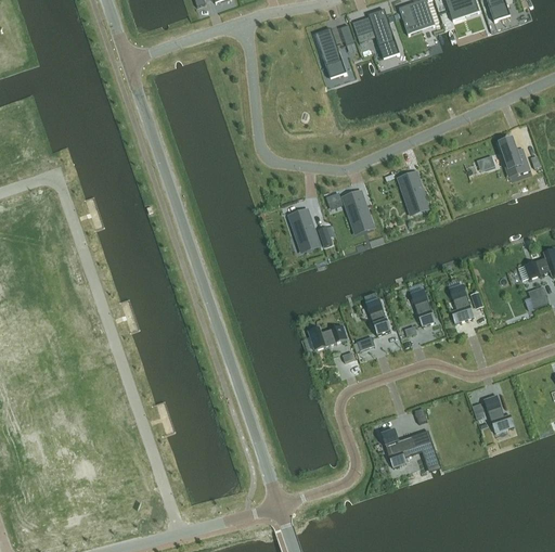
[(423,0),(400,9),(409,34),(423,29),(420,20),(433,15),(426,0),(423,0)]
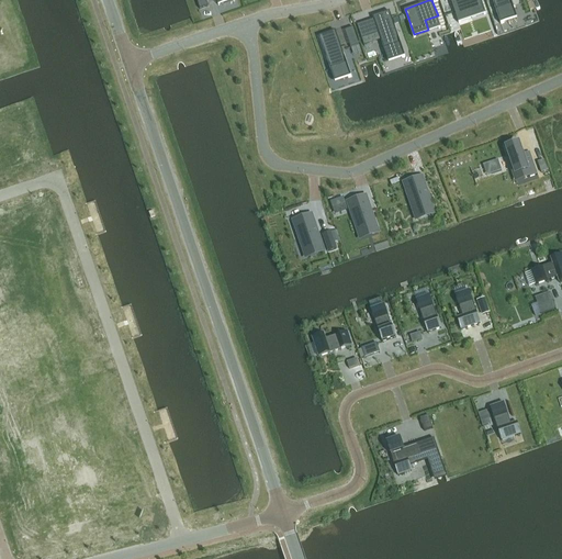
[(451,0),(456,13),(465,10),(469,9),(472,19),(486,14),(481,0),(451,0)]
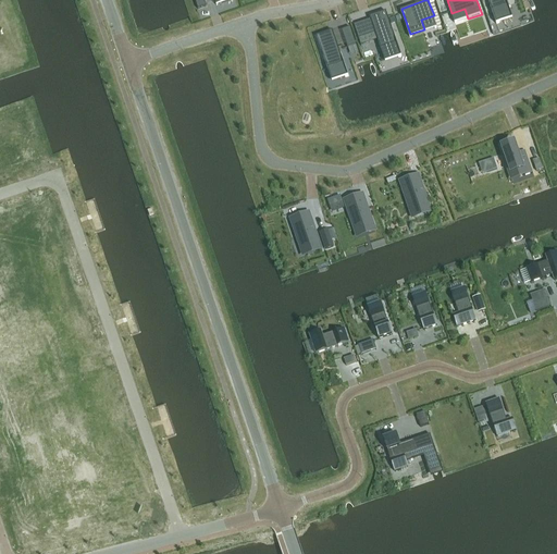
[(489,0),(496,21),(512,15),(506,0),(489,0)]
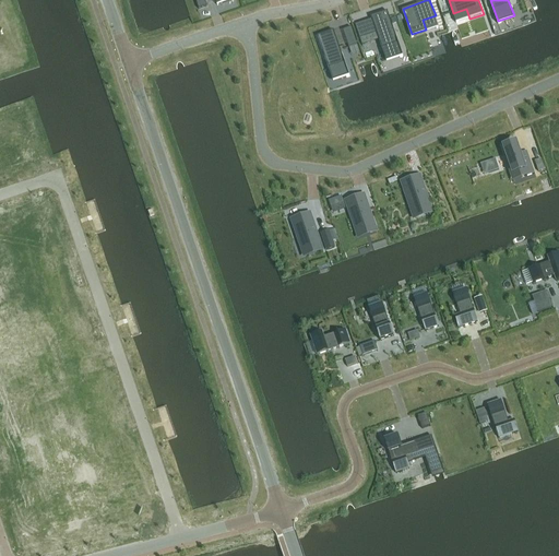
[(381,31),(378,32),(388,59),(403,52),(388,10),(375,14),(381,31)]
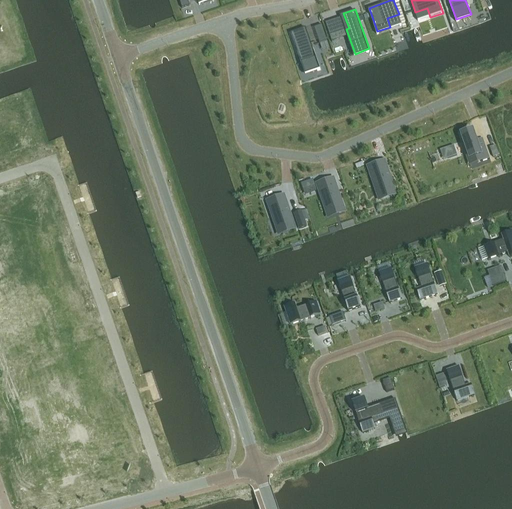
[(333,19),(325,22),(329,34),(337,31),(333,19)]
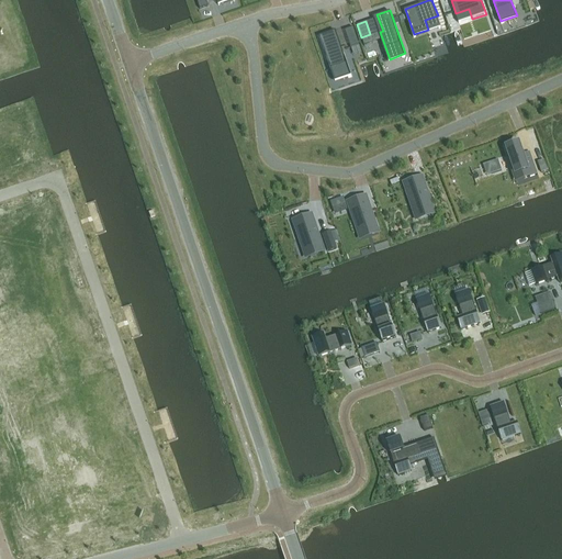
[(353,24),(345,28),(351,45),(360,42),(353,24)]
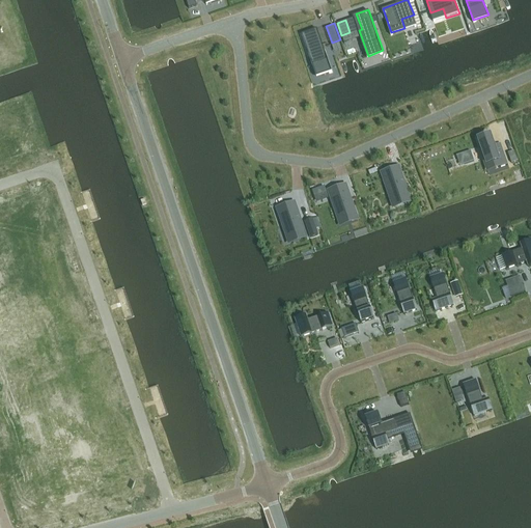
[(314,28),(302,32),(316,73),(331,67),(323,43),(319,44),(314,28)]
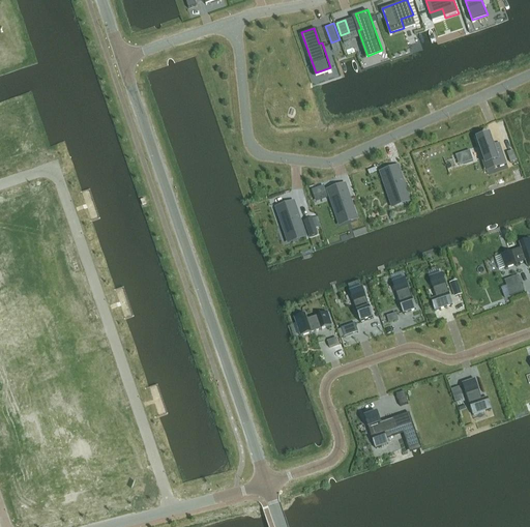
[(499,165),(507,162),(501,143),(494,146),(493,143),(489,133),(478,137),(484,156),(487,162),(497,157),(499,165)]
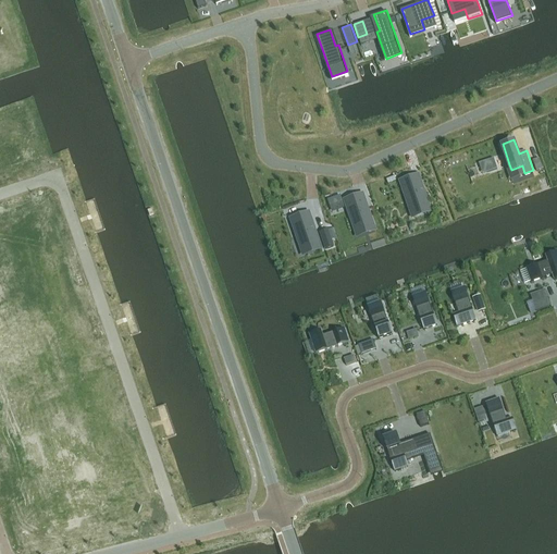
[(494,156),(483,159),(487,170),(497,167),(494,156)]
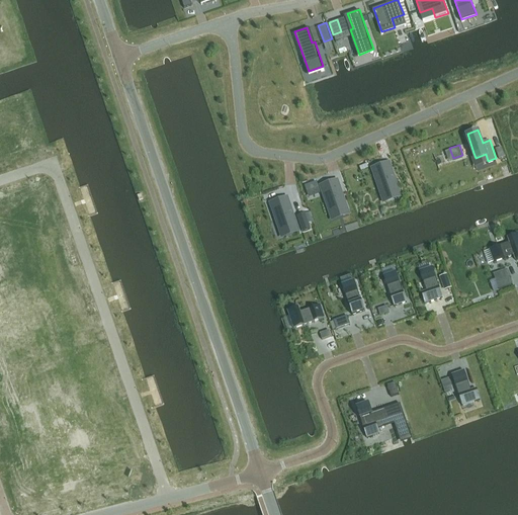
[(502,145),(496,147),(499,157),(505,155),(502,145)]
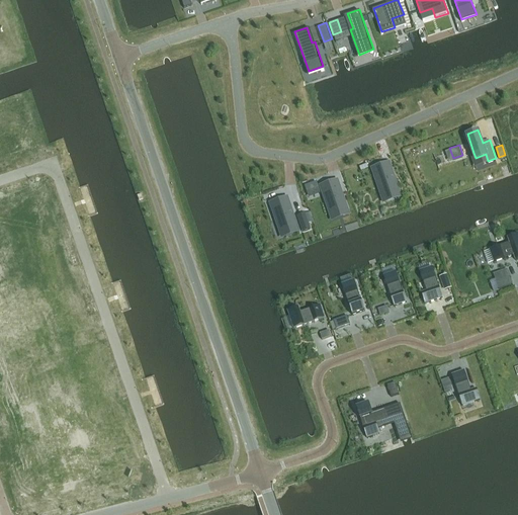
[(381,193),(399,188),(389,160),(372,166),(381,193)]
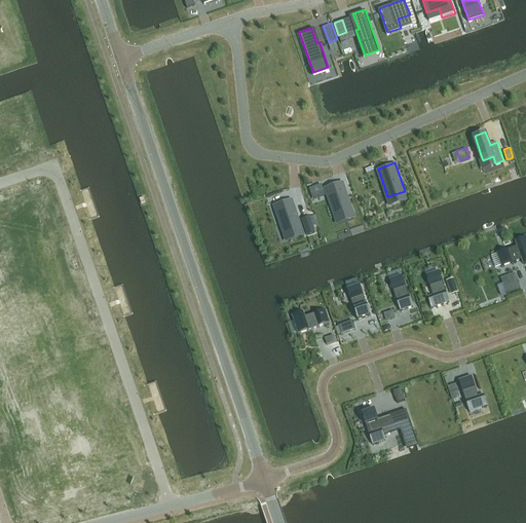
[(335,215),(352,209),(342,181),(326,186),(335,215)]
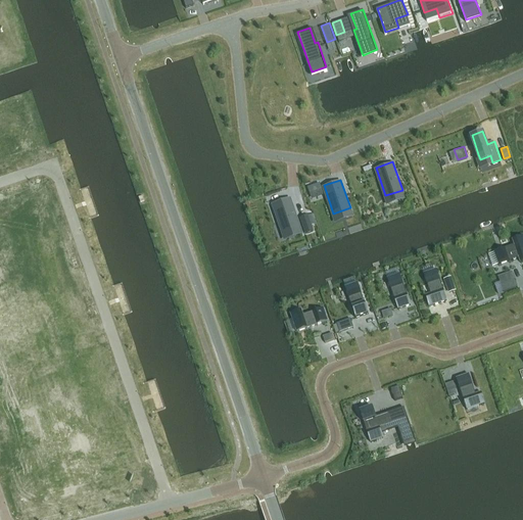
[(319,181),(307,185),(310,190),(321,186),(319,181)]
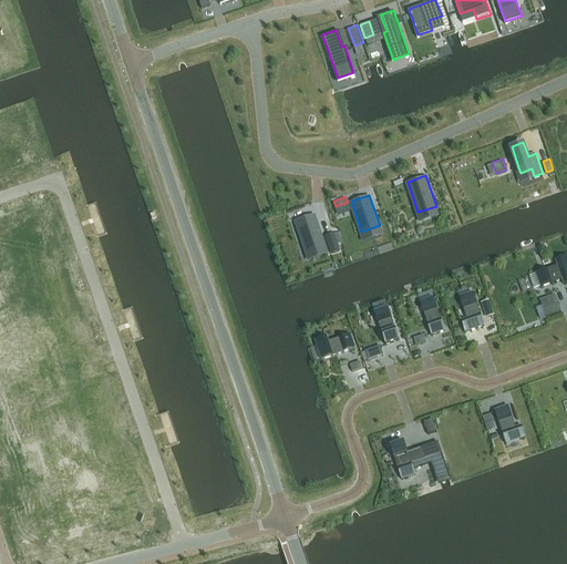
[(307,250),(325,245),(315,214),(296,221),(307,250)]
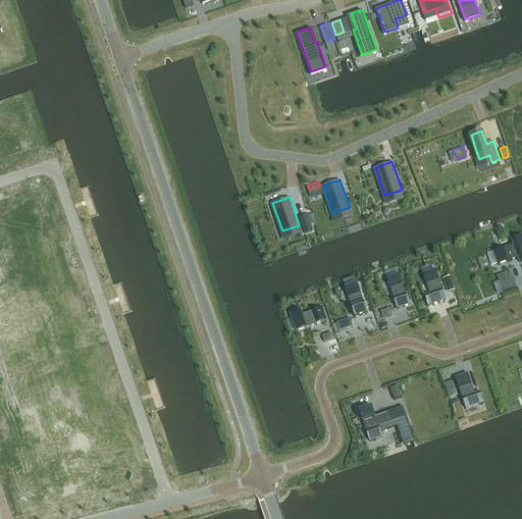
[(313,228),(310,221),(303,223),(305,230),(313,228)]
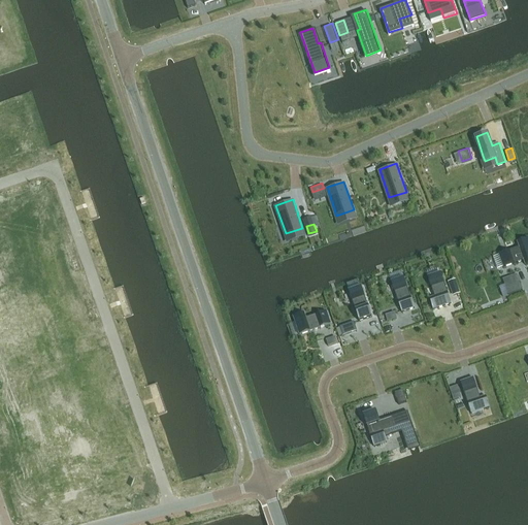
[(503,264),(524,258),(526,263),(527,261),(527,235),(518,239),(519,244),(499,252),(503,264)]
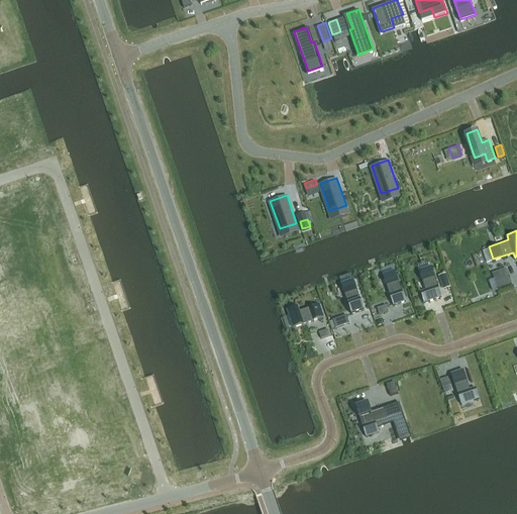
[(424,301),(442,294),(431,264),(419,269),(426,288),(420,290),(424,301)]
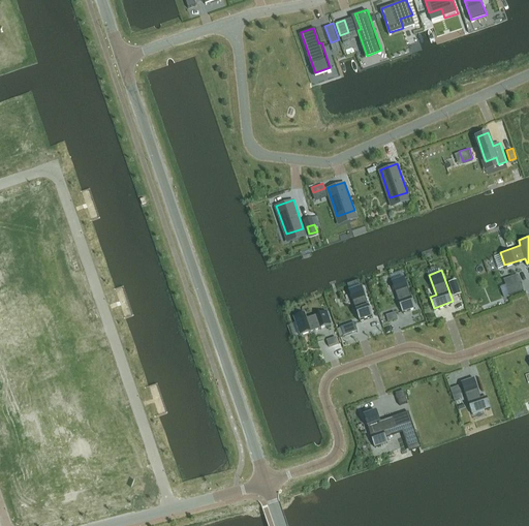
[(415,306),(404,275),(392,279),(403,310),(415,306)]
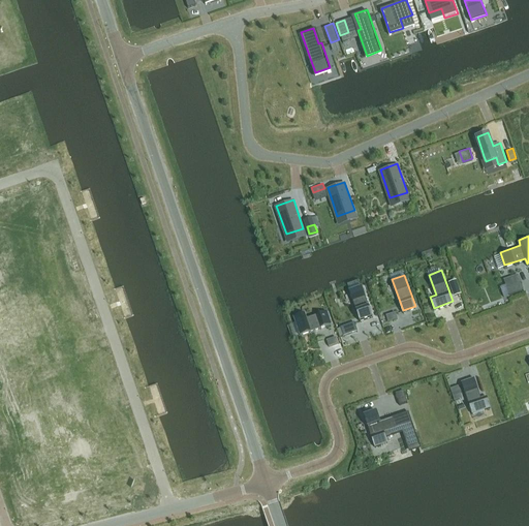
[(524,287),(521,280),(506,285),(509,292),(524,287)]
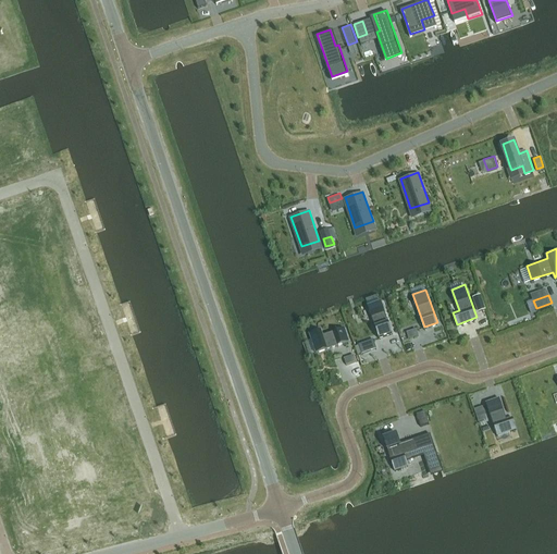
[(380,298),(367,303),(378,337),(392,332),(380,298)]
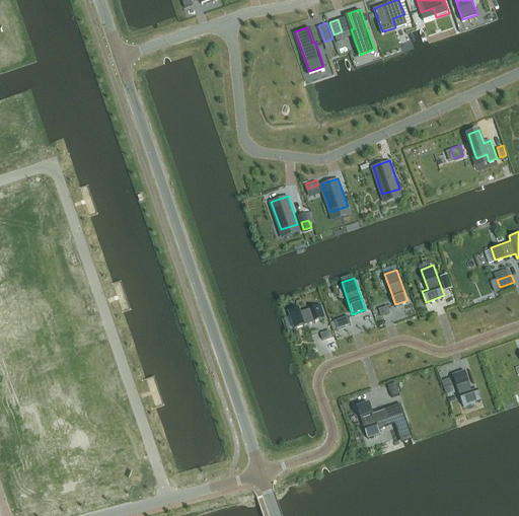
[(444,281),(446,288),(452,285),(450,279),(444,281)]
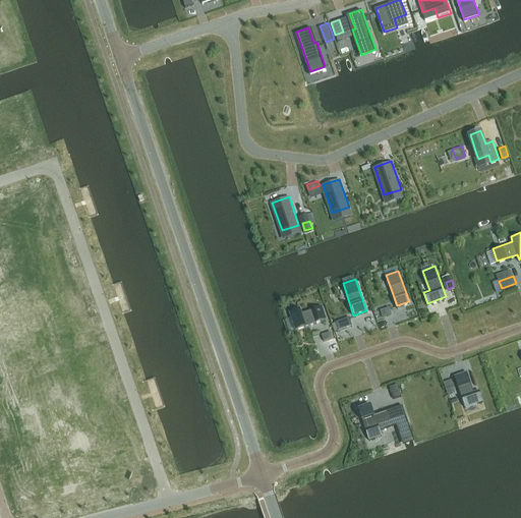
[(295,328),(327,317),(322,304),(302,311),(300,306),(289,309),(291,315),(295,327),(295,328)]
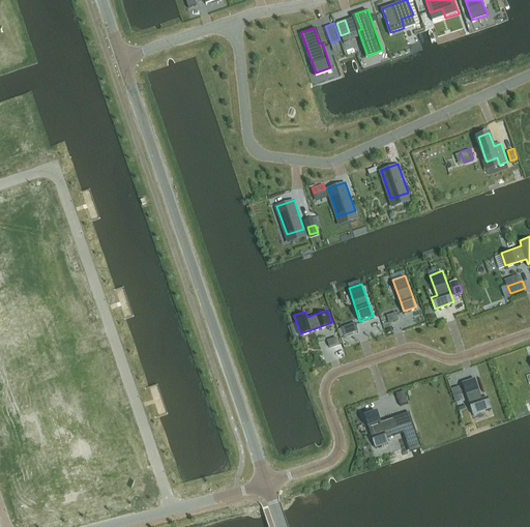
[(395,311),(386,314),(388,321),(398,318),(395,311)]
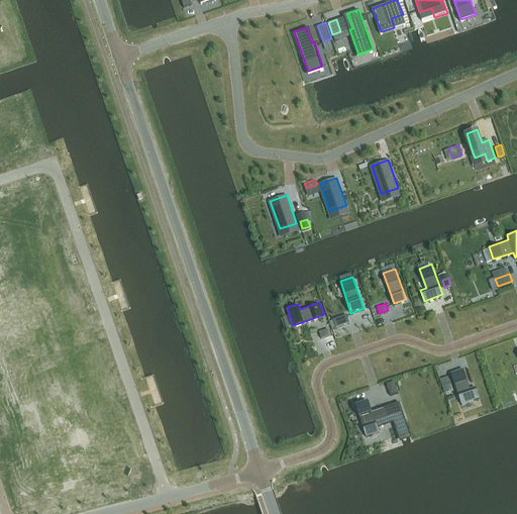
[(346,313),(332,318),(335,326),(349,321),(346,313)]
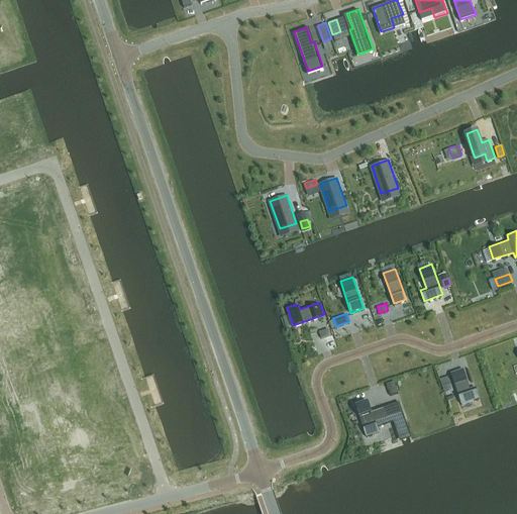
[(330,334),(328,327),(319,331),(321,337),(330,334)]
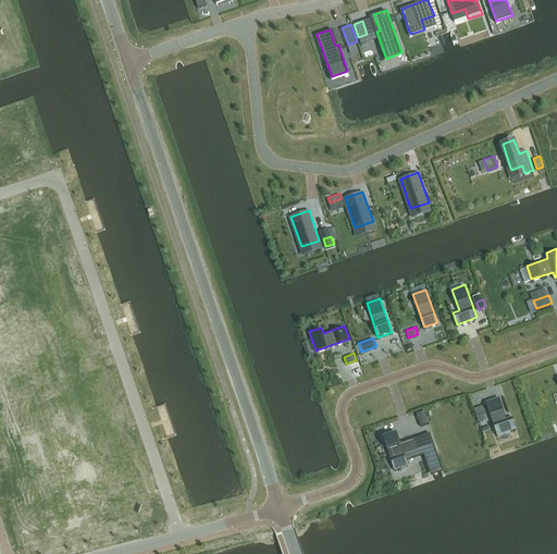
[(499,396),(485,401),(497,433),(517,427),(512,415),(507,417),(499,396)]
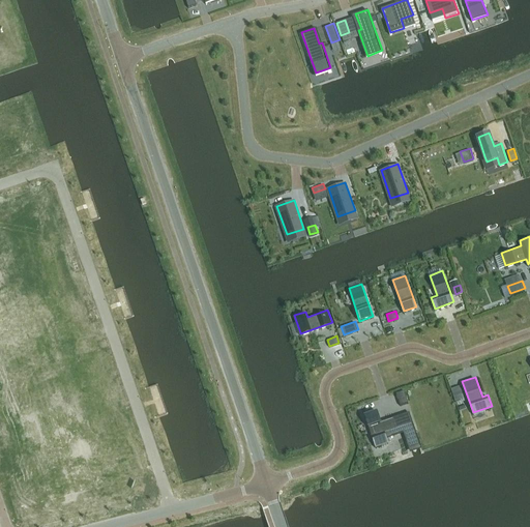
[(459,387),(451,389),(455,401),(463,398),(459,387)]
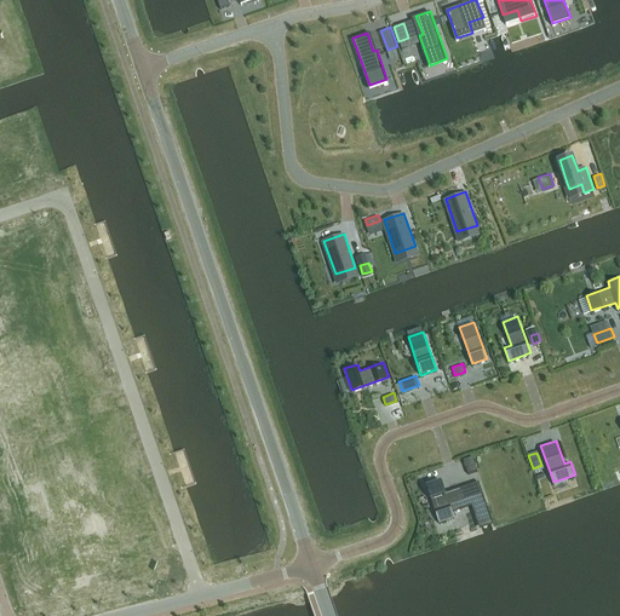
[(472,454),(463,458),(468,471),(477,468),(472,454)]
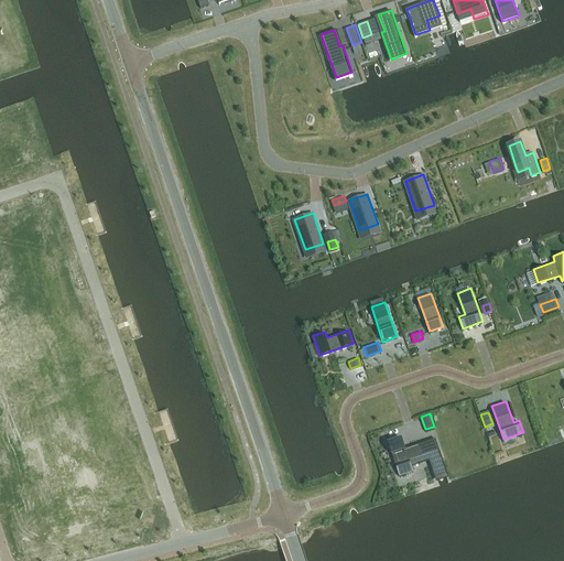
[(435,437),(405,448),(402,437),(388,441),(400,474),(413,470),(412,465),(410,459),(440,449),(435,437)]
